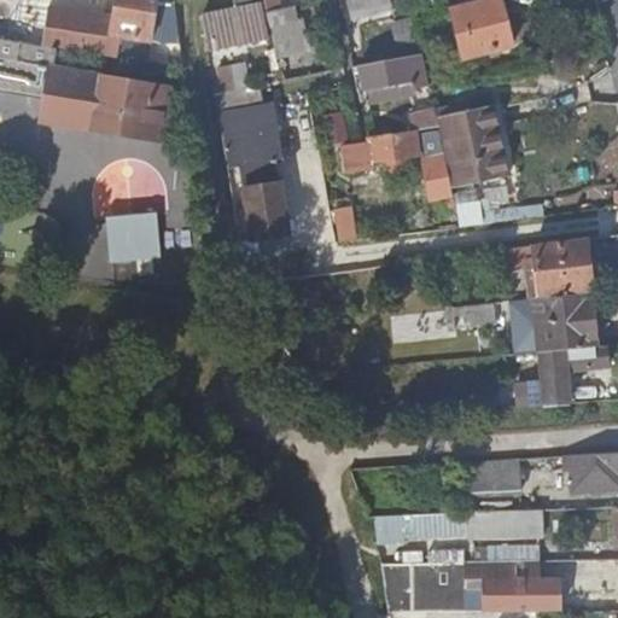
[(57,48),(111,58),(180,69),(185,69),(176,18),(173,1),(167,0),(152,0),(152,3),(138,0),(112,0),(111,16),(110,18),(50,9),(42,46),(57,48)]
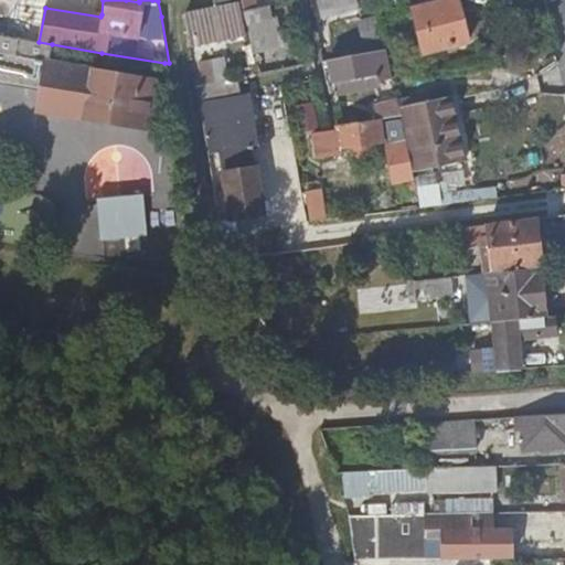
[(241,0),(183,11),(187,30),(244,16),(243,13),(243,11),(241,0)]
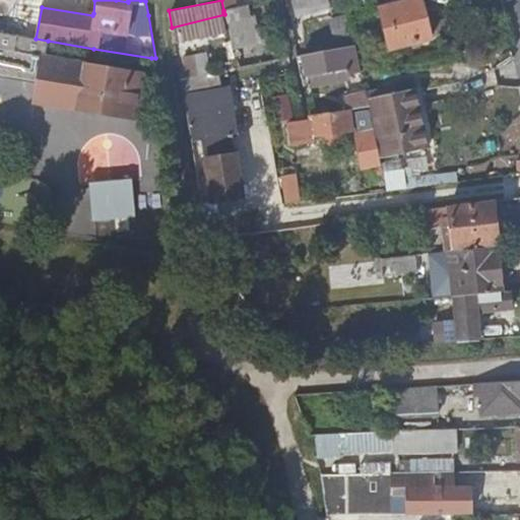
[(327,0),(290,0),(293,9),(328,2),(327,0)]
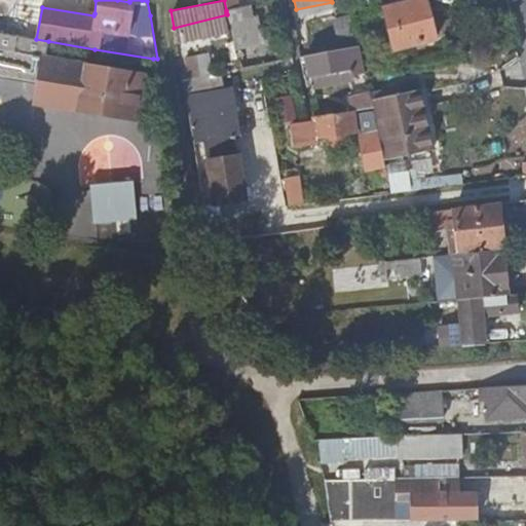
[(418,0),(383,8),(392,49),(436,40),(426,0),(418,0)]
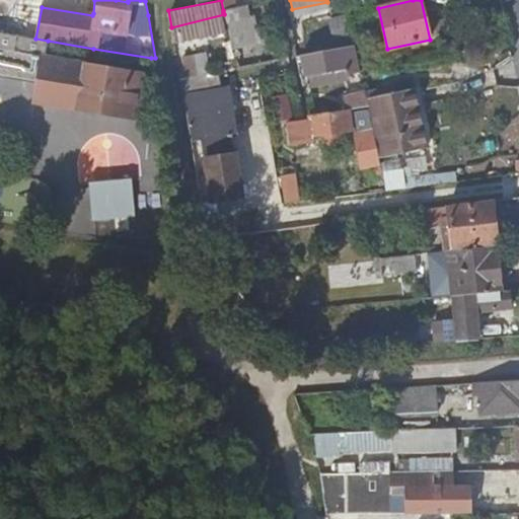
[(224,14),(231,50),(260,44),(253,19),(249,20),(248,19),(246,9),(223,12),(224,14)]
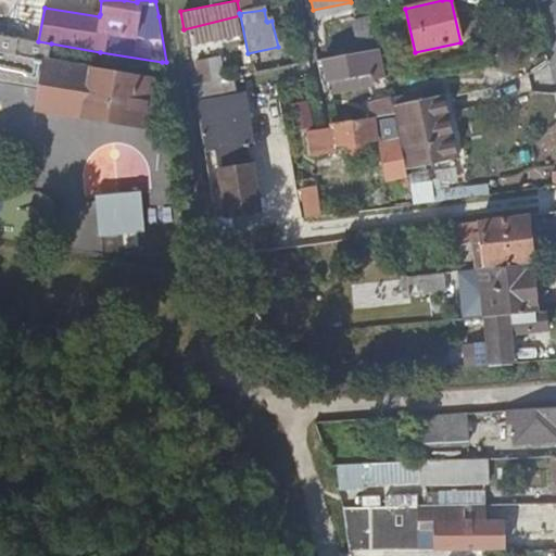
[(375,38),(373,25),(356,29),(358,41),(375,38)]
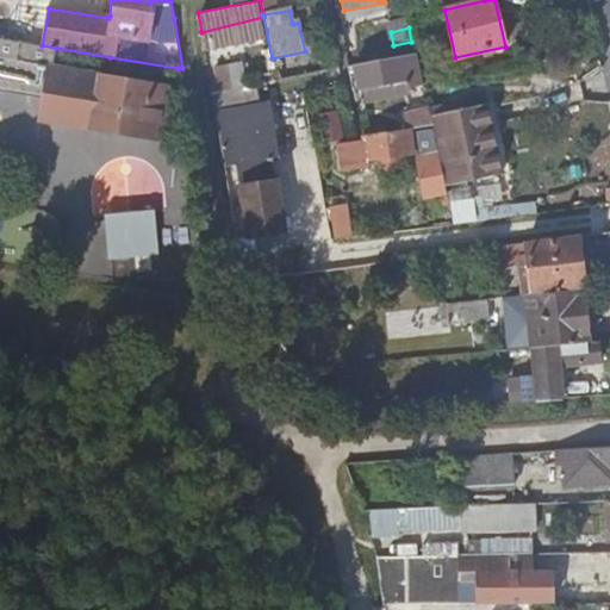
[(16,41),(0,37),(0,88),(42,97),(38,119),(151,137),(169,138),(175,98),(166,97),(167,91),(54,70),(56,48),(42,45),(16,41)]
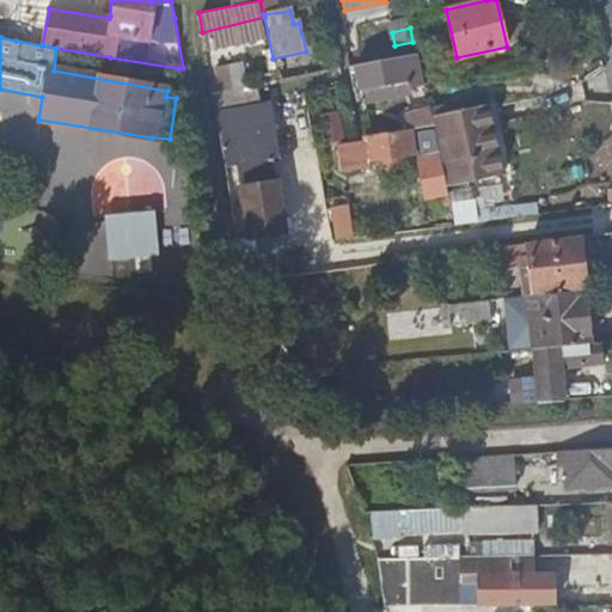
[(361,91),(421,80),(416,55),(354,65),(361,91)]
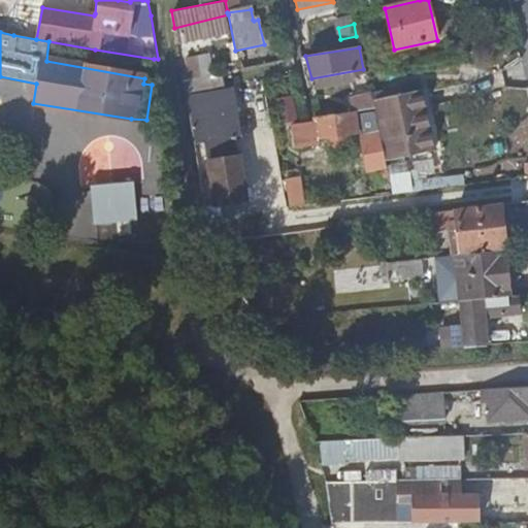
[(187,72),(207,68),(204,56),(185,60),(187,72)]
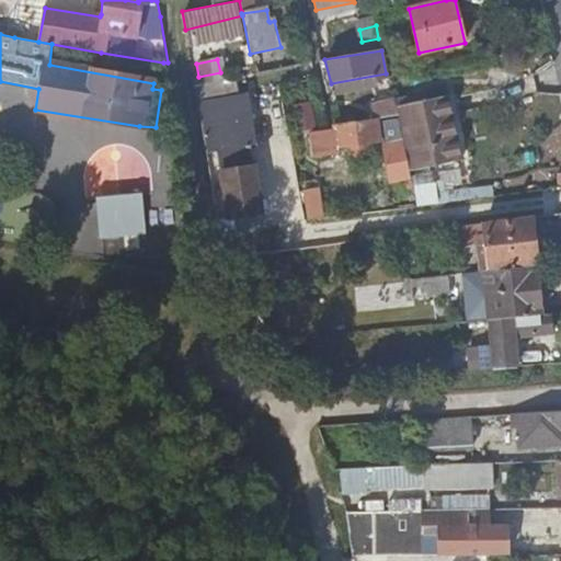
[(193,78),(194,87),(221,80),(220,72),(198,77),(193,78)]
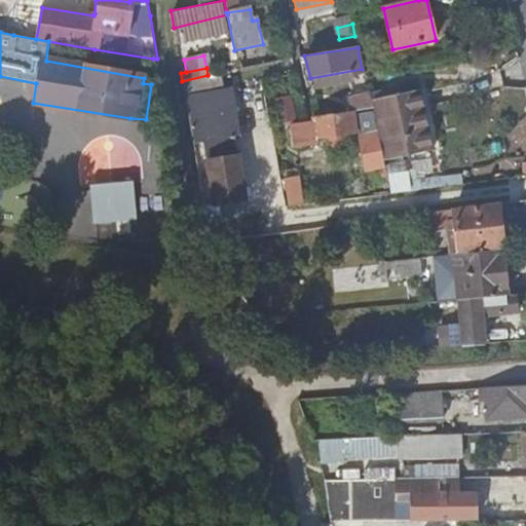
[(182,81),(191,145),(205,143),(208,161),(207,163),(214,207),(245,201),(242,185),(235,137),(241,137),(233,88),(223,89),(221,73),(208,75),(182,81)]
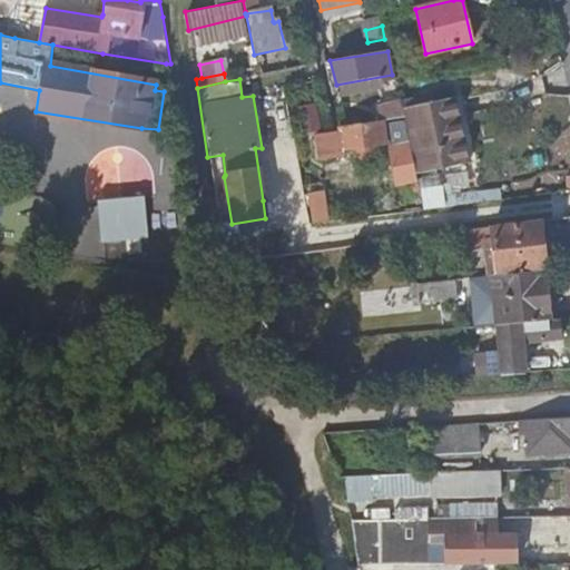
[(452,96),(399,107),(401,116),(403,128),(413,173),(465,161),(452,96)]
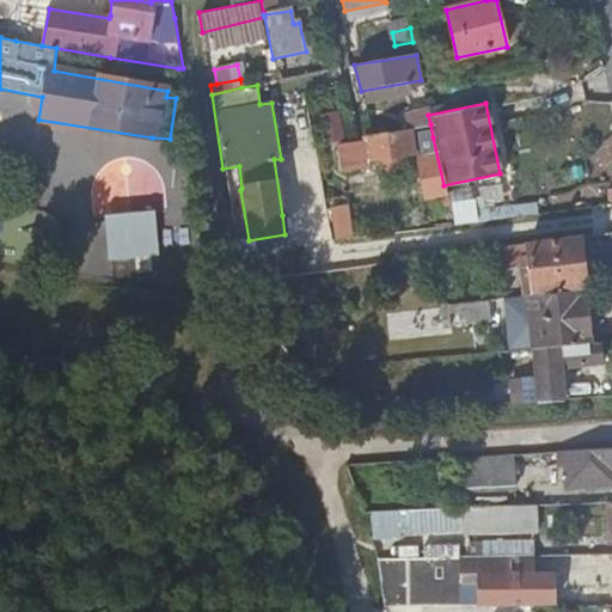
[(428,115),(426,106),(405,111),(407,129),(430,124),(428,115)]
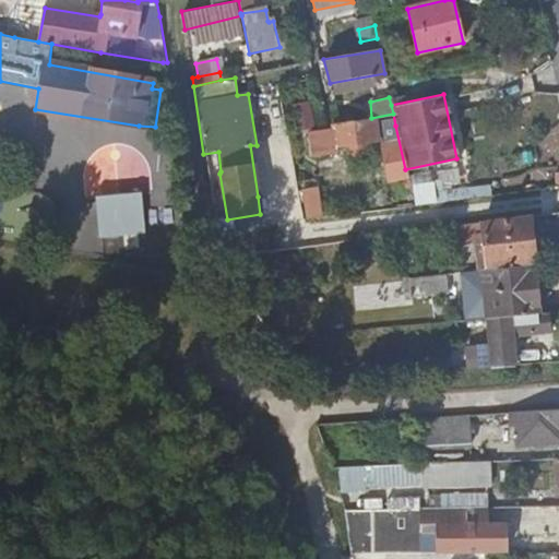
[(307,126),(302,102),(293,104),(297,127),(307,126)]
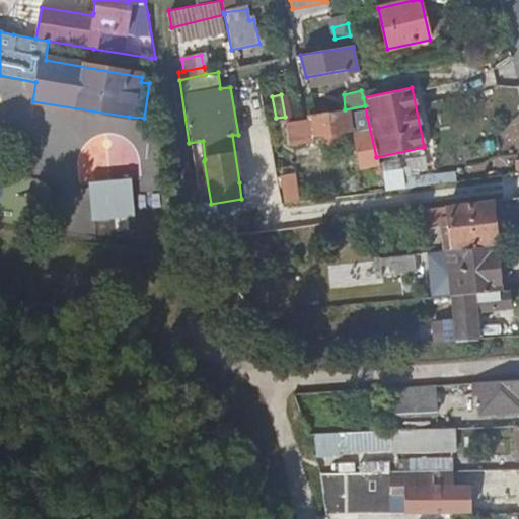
[(349,132),(345,109),(309,116),(308,121),(298,123),(300,137),(349,132)]
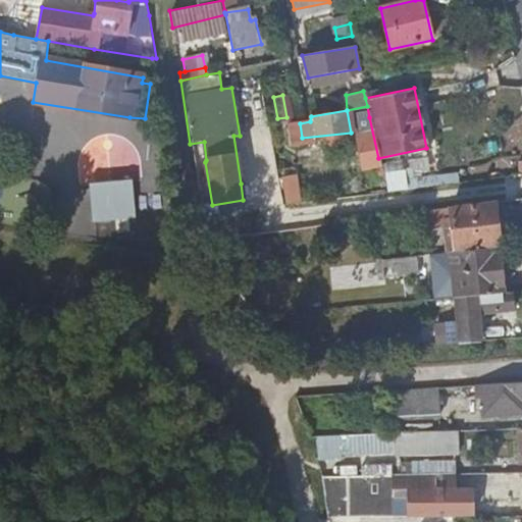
[(380,165),(378,158),(369,117),(351,121),(362,168),(380,165)]
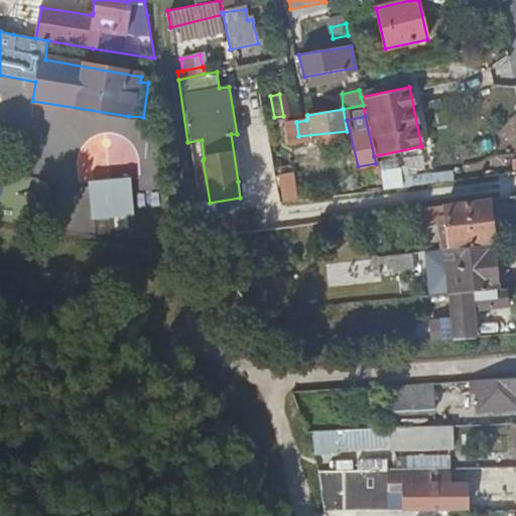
[(295,181),(291,160),(283,162),(286,182),(295,181)]
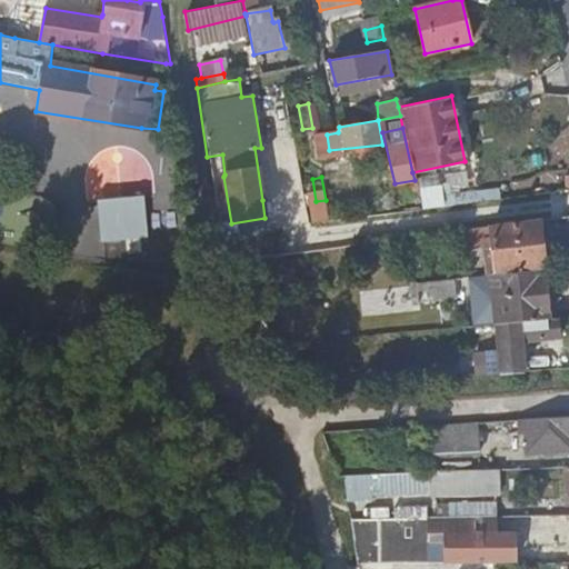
[(417,202),(412,183),(407,186),(410,205),(417,202)]
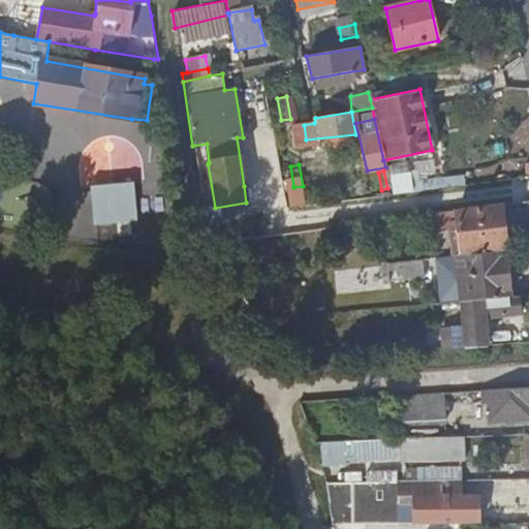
[(411,192),(428,190),(426,173),(409,174),(411,192)]
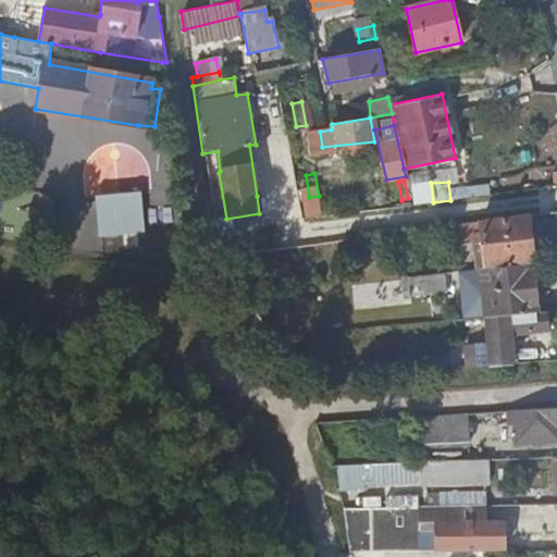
[(413,205),(433,202),(431,183),(411,185),(413,205)]
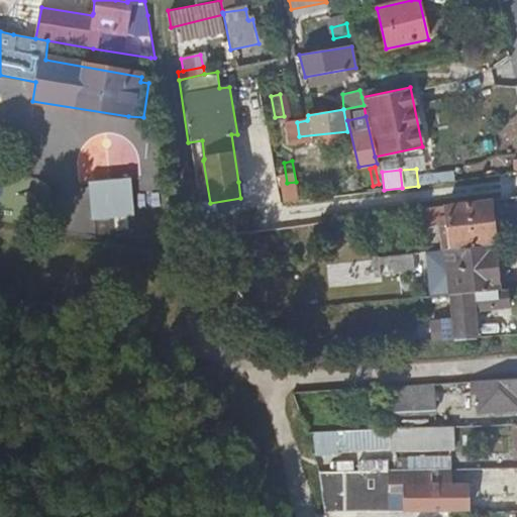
[(125,181),(88,185),(90,218),(128,216),(125,181)]
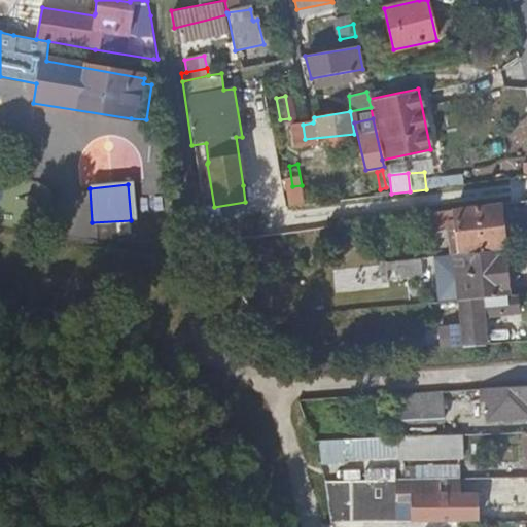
[(458,256),(502,252),(497,205),(426,214),(428,229),(447,225),(449,249),(458,248),(458,256)]
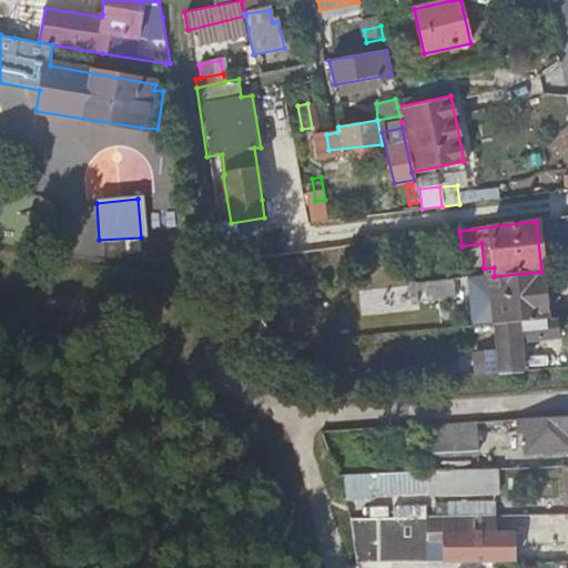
[(496,326),(498,326),(547,321),(543,277),(541,272),(494,276),(490,277),(496,326)]
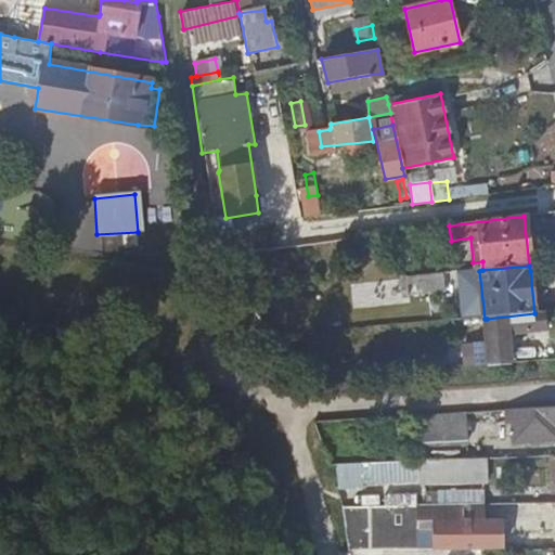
[(461,273),(466,321),(485,319),(479,271),(461,273)]
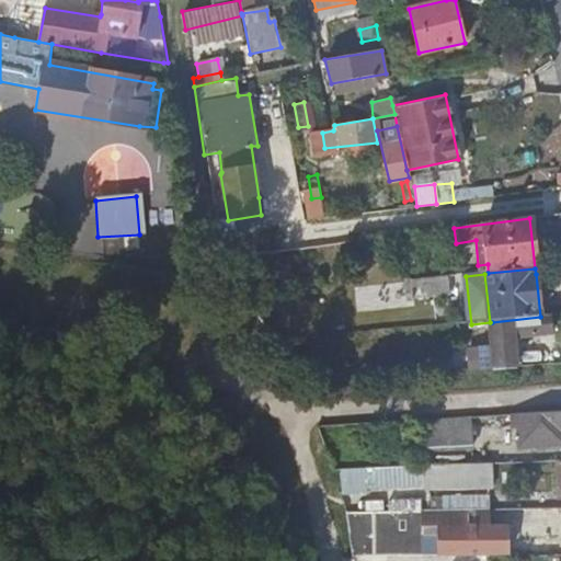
[(427,281),(418,283),(419,300),(447,297),(445,279),(427,281)]
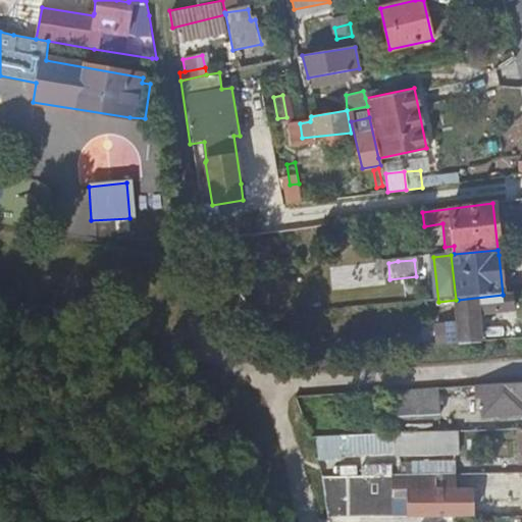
[(439,346),(483,342),(482,315),(516,312),(516,294),(503,295),(458,300),(461,325),(439,327),(439,346)]
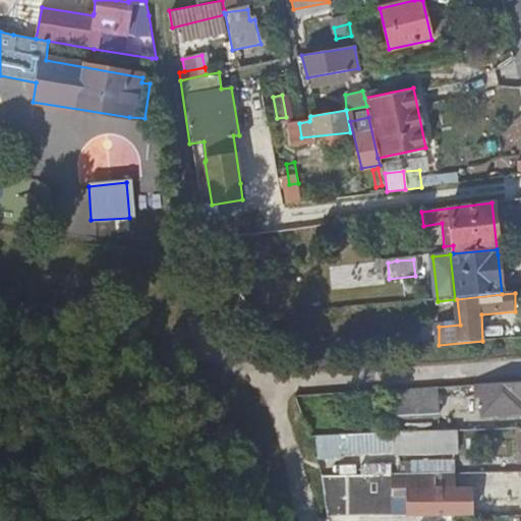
[(416,345),(435,345),(433,326),(416,327),(416,345)]
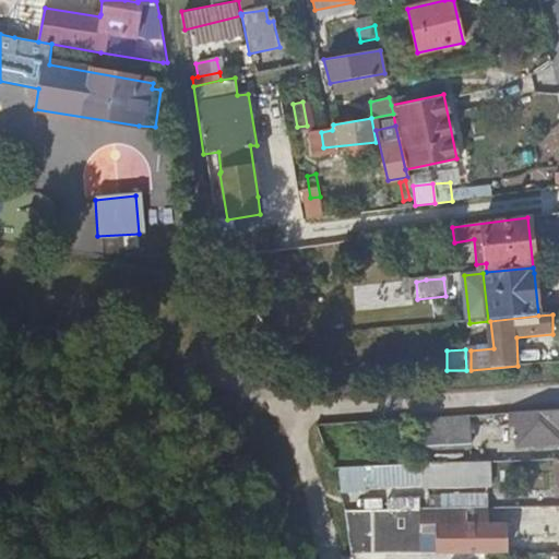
[(558,438),(558,413),(515,415),(514,431),(520,431),(521,440),(558,438)]
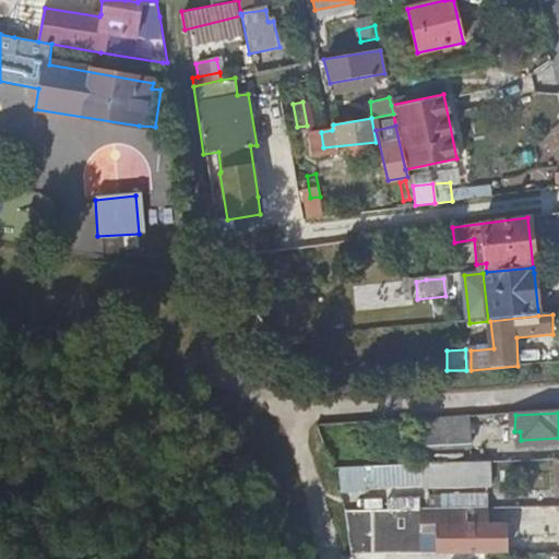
[(472,418),(429,420),(430,451),(473,449),(472,418)]
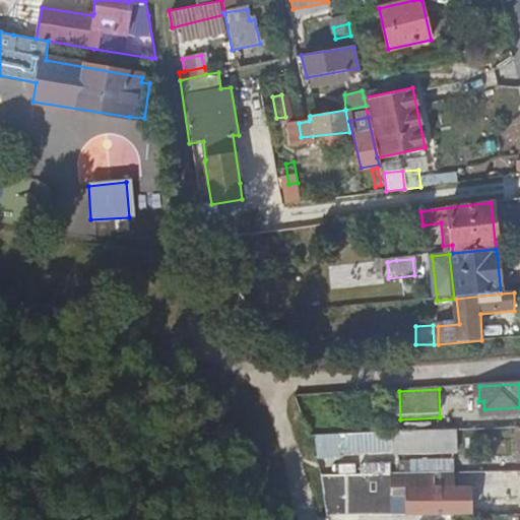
[(415,475),(456,474),(456,463),(415,464),(415,475)]
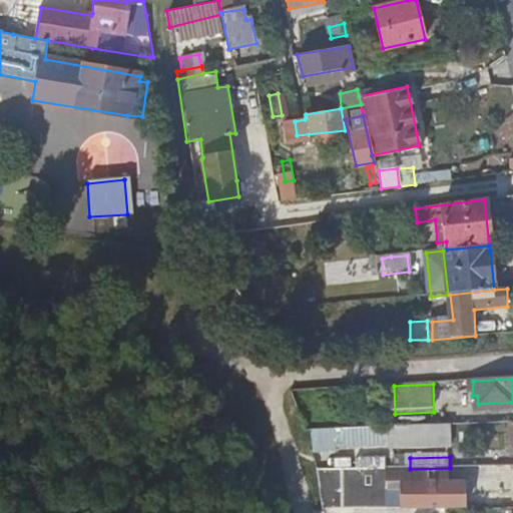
[(451,484),(450,468),(410,469),(317,471),(323,512),(390,511),(390,484),(401,485),(402,511),(465,511),(465,484),(451,484)]
